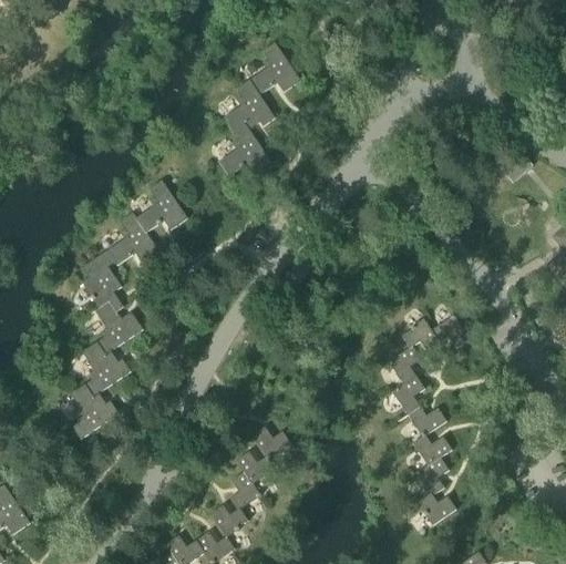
[(489,0),(494,7),(504,0),(511,11),(526,0),(489,0)]
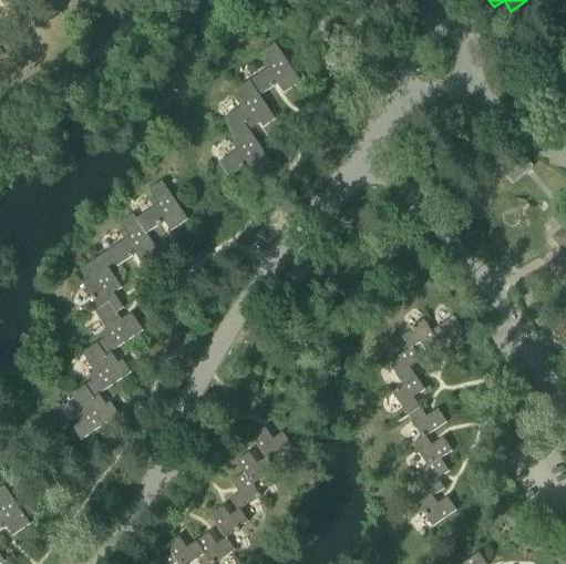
[(270,65),(249,80),(259,95),(277,83),(284,92),(300,81),(274,42),(261,51),(270,65)]
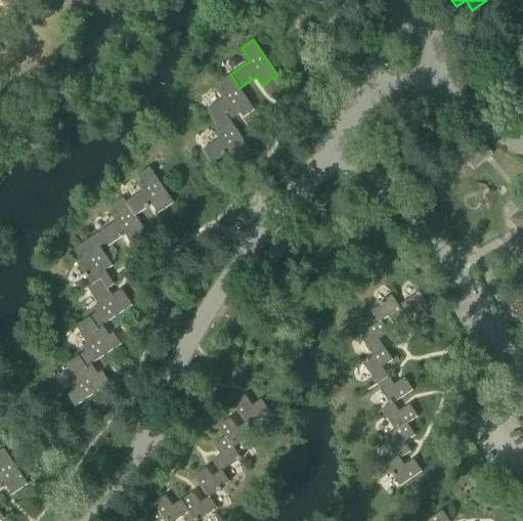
[(205,110),(215,123),(236,107),(240,112),(243,117),(254,109),(240,88),(230,74),(218,82),(227,94),(205,110)]
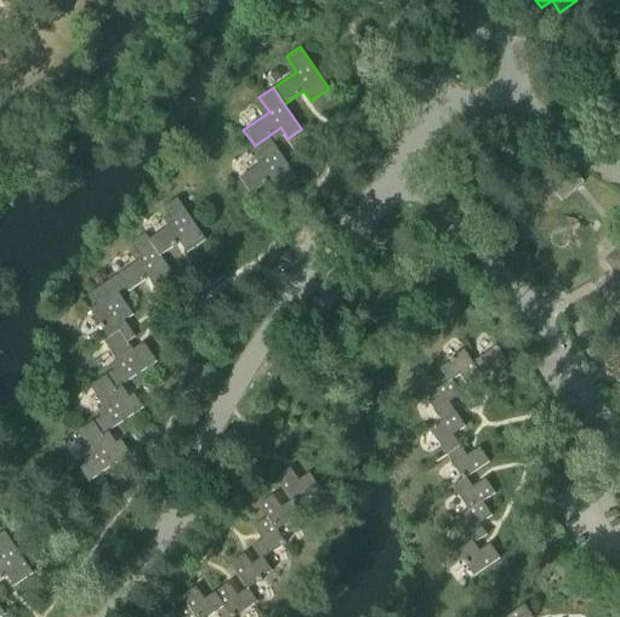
[(280,127),(255,146),(265,160),(240,176),(251,193),(271,178),(278,188),(296,176),(273,141),(284,132),(280,127)]
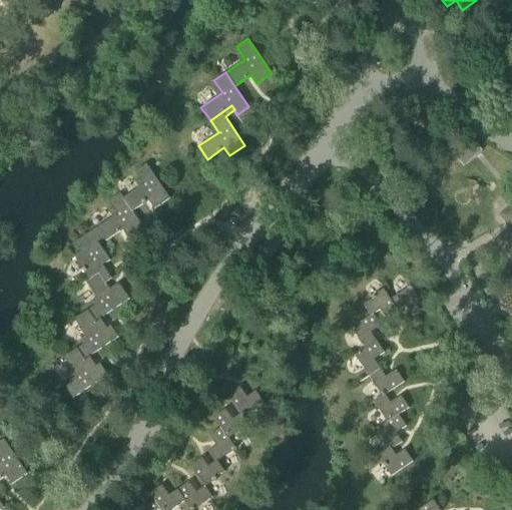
[(482,149),(475,155),(480,162),(487,155),(482,149)]
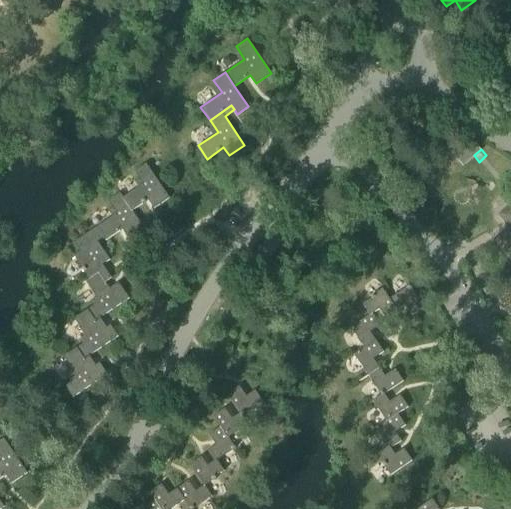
[(143,183),(124,196),(134,211),(149,200),(154,207),(169,196),(147,163),(135,171),(143,183)]
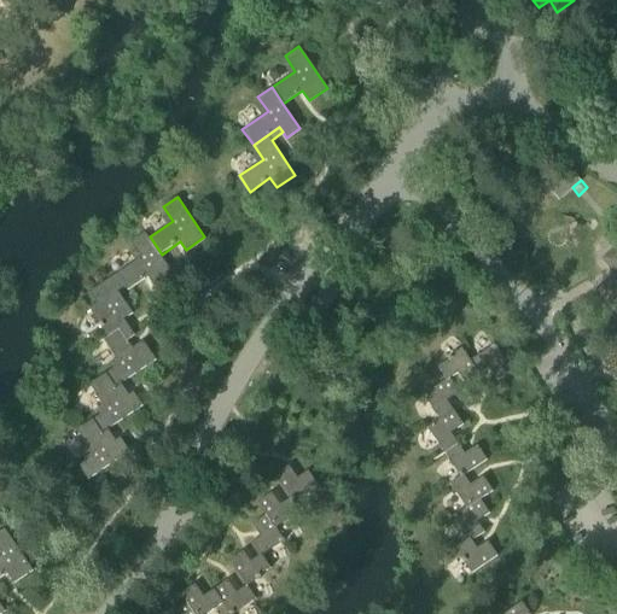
[(174,274),(161,255),(162,255),(150,237),(146,232),(132,241),(141,256),(115,273),(124,286),(126,286),(128,290),(149,276),(156,286),(174,274)]
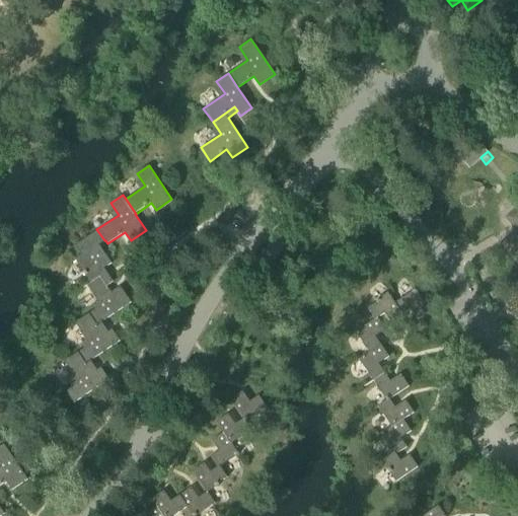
[(501,241),(517,263),(517,205),(504,216),(515,230),(501,241)]
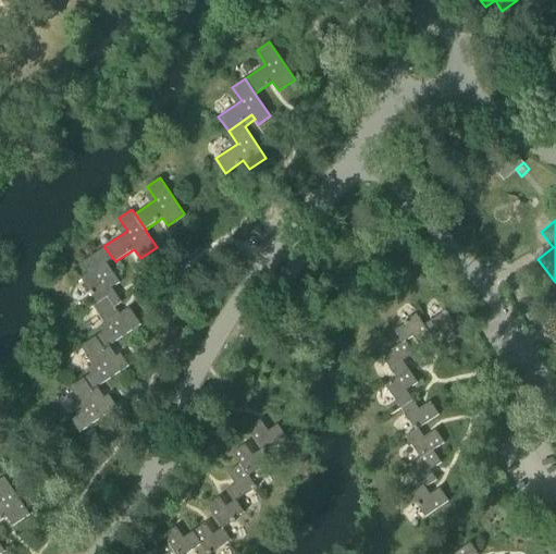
[(112,287),(121,282),(107,261),(112,258),(103,246),(81,262),(87,272),(79,278),(97,302),(108,294),(115,306),(122,302),(112,287)]
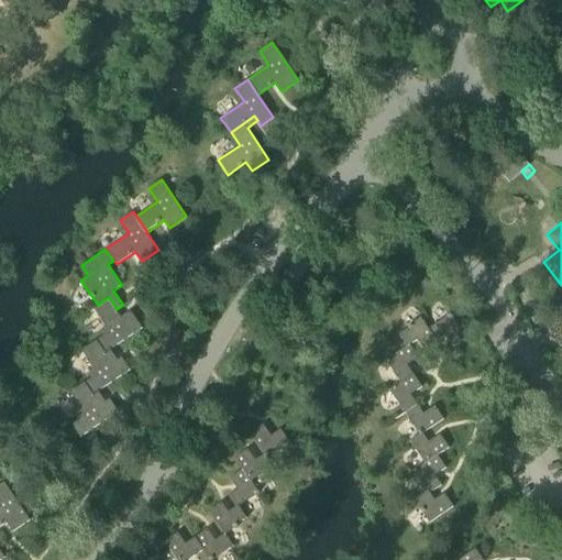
[(109,331),(97,339),(112,363),(118,360),(110,349),(143,327),(131,309),(121,316),(117,309),(109,297),(98,305),(94,308),(109,331)]
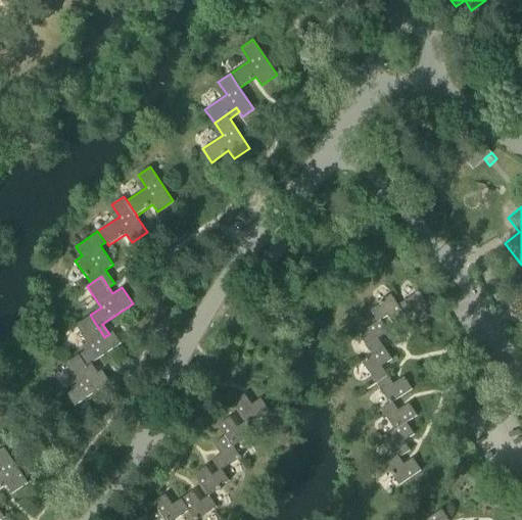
[(419,290),(398,303),(407,316),(415,310),(422,321),(434,312),(419,290)]
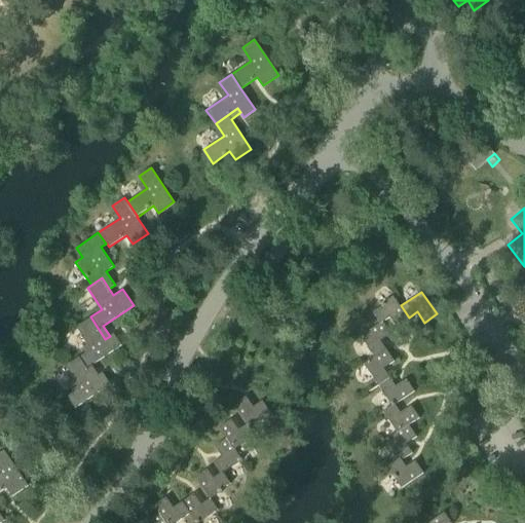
[(372,311),(379,323),(380,324),(383,321),(390,316),(397,326),(409,318),(401,305),(394,295),(380,304),(381,305),(372,311)]
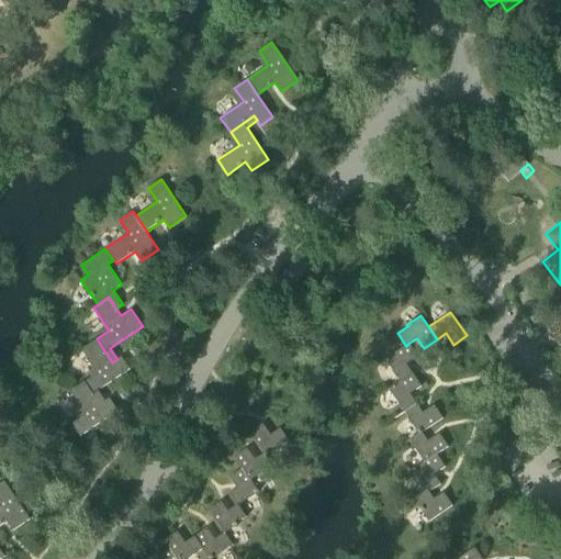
[(97,372),(85,380),(100,403),(105,400),(98,389),(130,368),(121,357),(118,359),(112,362),(97,338),(81,349),(97,372)]
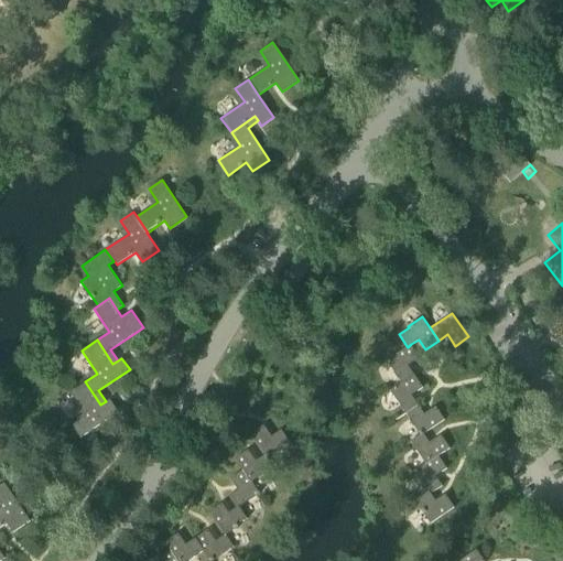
[(386,360),(400,383),(414,373),(409,364),(420,356),(411,344),(408,347),(407,346),(386,360)]
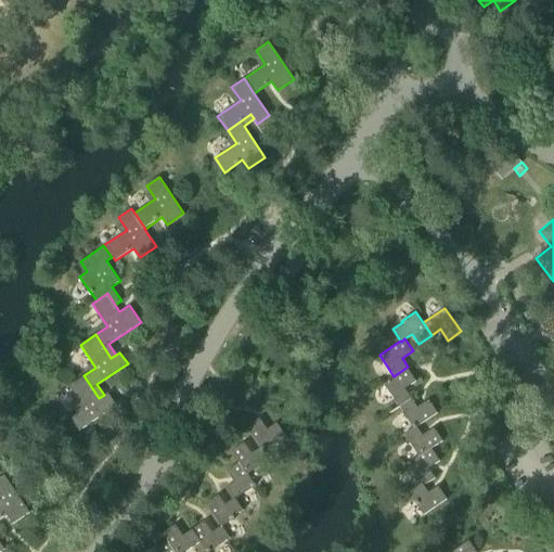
[(383,383),(398,406),(412,397),(406,388),(416,381),(408,367),(394,376),(383,383)]
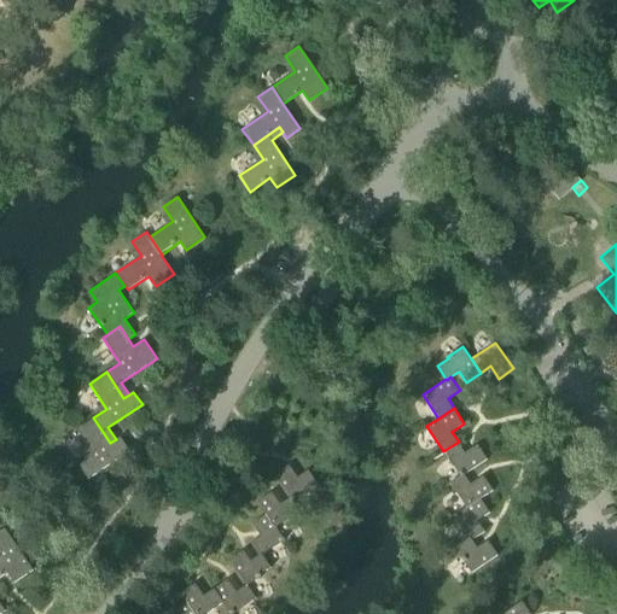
[(110,443),(93,417),(76,430),(93,455),(76,466),(86,479),(129,450),(120,437),(116,439),(110,443)]
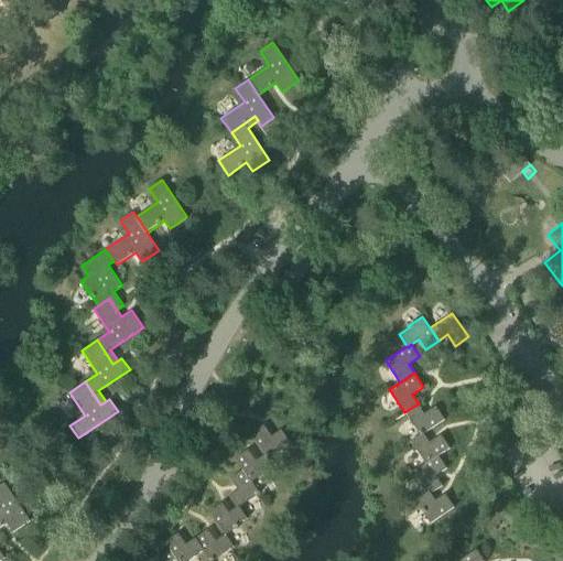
[(404,412),(419,434),(420,435),(424,433),(445,418),(436,405),(424,412),(419,403),(404,412)]
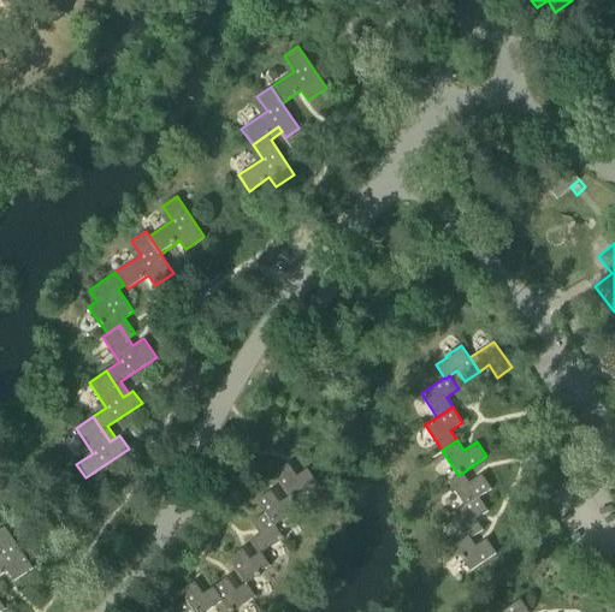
[(276,470),(290,494),(293,498),(318,482),(308,468),(296,476),(288,463),(276,470)]
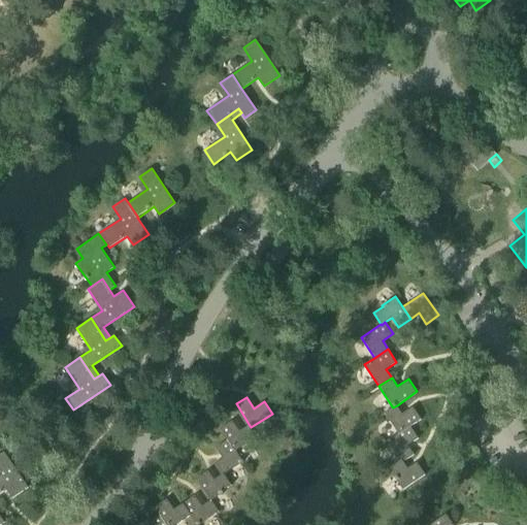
[(384,413),(397,433),(410,425),(410,426),(422,419),(413,406),(402,414),(397,405),(393,407),(392,406),(384,413)]
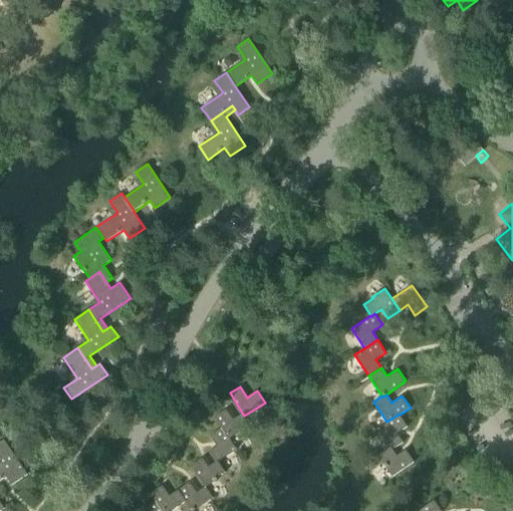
[(213,417),(220,428),(228,439),(229,438),(250,425),(244,416),(242,413),(233,419),(226,409),(213,417)]
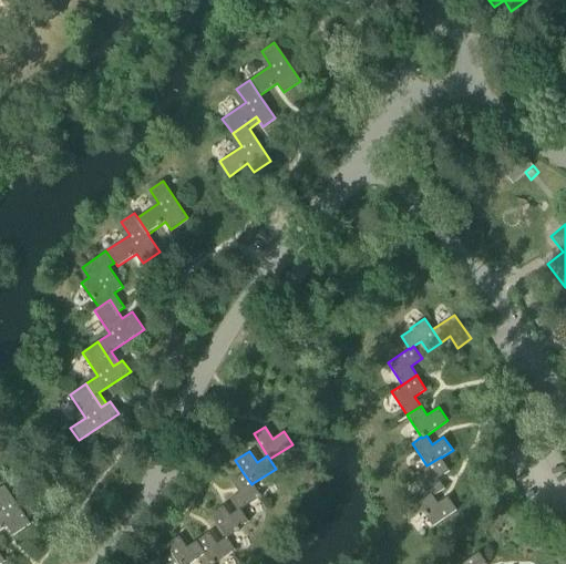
[(415,473),(429,494),(431,496),(433,495),(445,488),(439,478),(450,470),(441,458),(441,457),(426,465),(415,473)]
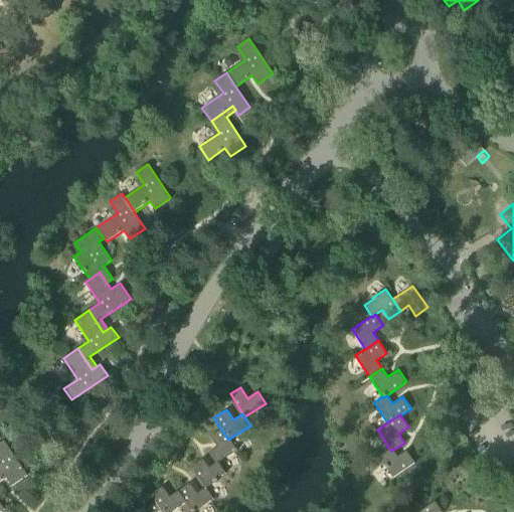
[(208,451),(215,462),(216,464),(218,462),(236,451),(229,439),(228,440),(220,429),(210,436),(216,446),(208,451)]
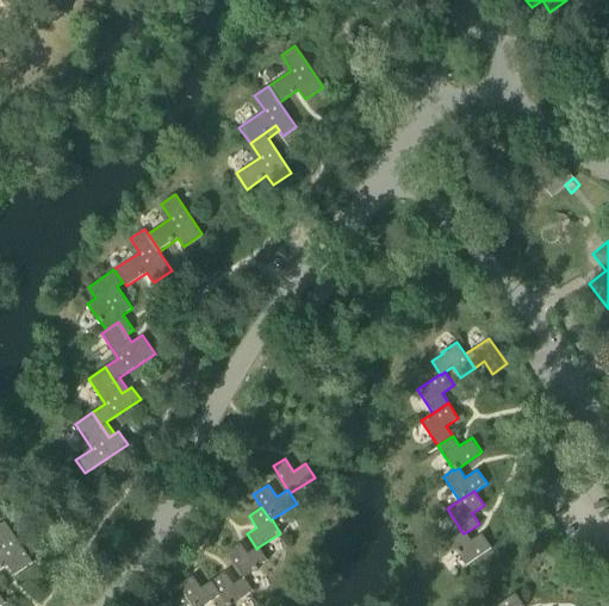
[(0,543),(0,544),(0,568),(7,564),(13,574),(32,561),(5,520),(0,524),(0,543)]
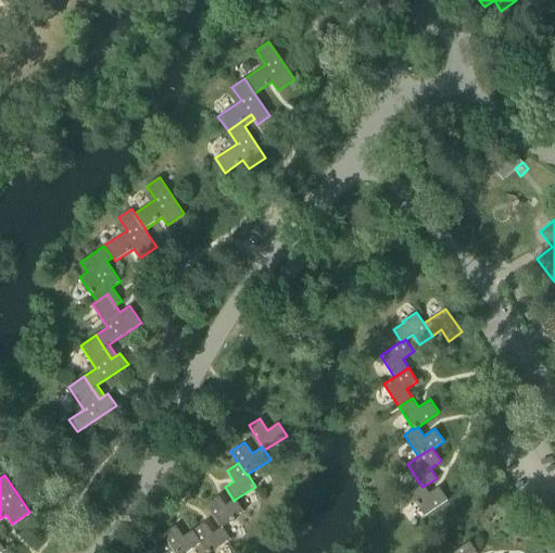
[(423,487),(420,485),(410,491),(425,514),(449,499),(439,486),(430,492),(425,486),(423,487)]
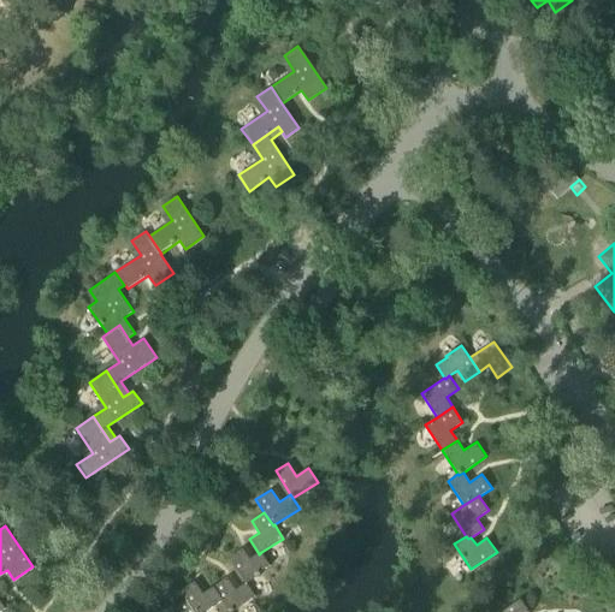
[(228,557),(244,583),(246,583),(247,583),(260,575),(259,571),(270,565),(261,552),(259,554),(258,552),(249,558),(242,548),(228,557)]
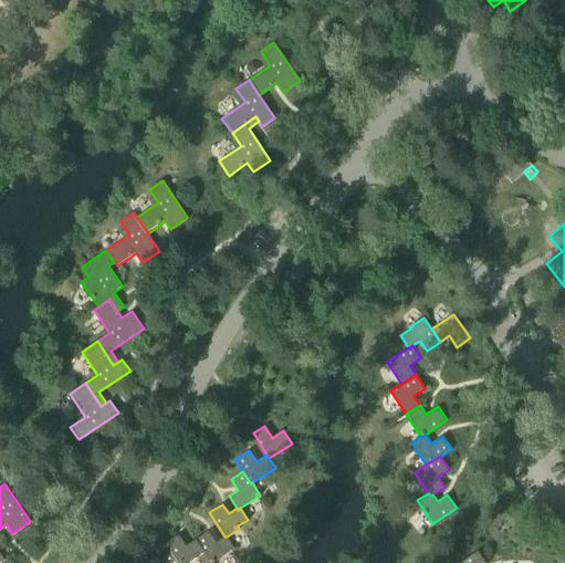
[(209,531),(197,539),(205,552),(211,562),(233,549),(227,537),(226,537),(225,537),(216,542),(209,531)]
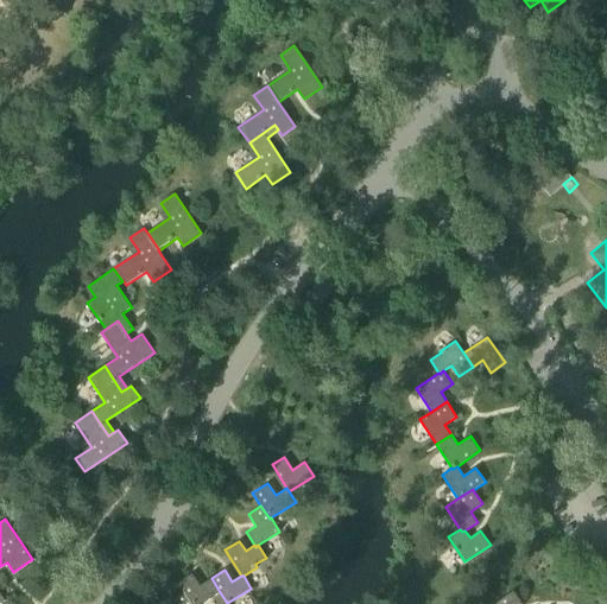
[(177,583),(183,592),(184,591),(191,603),(200,603),(220,592),(212,578),(201,585),(193,573),(177,583)]
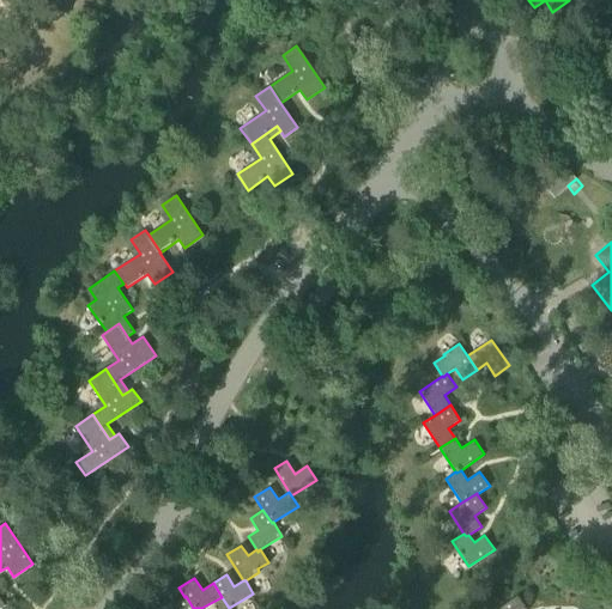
[(527,608),(517,595),(498,608),(527,608)]
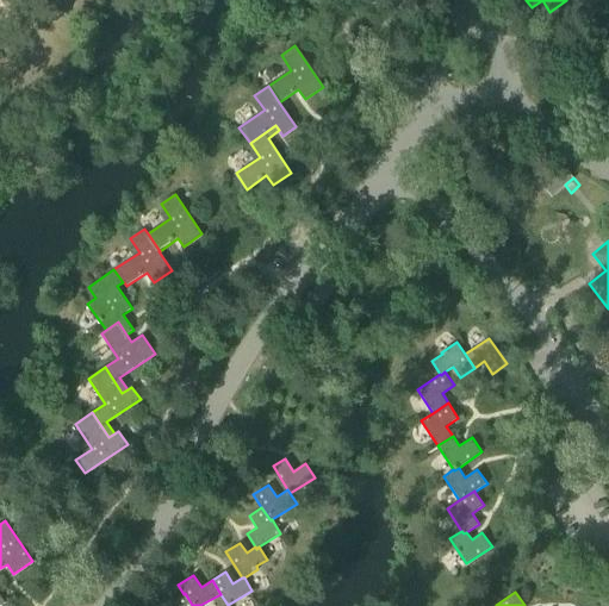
[(173,605),(192,605),(185,593),(184,594),(171,601),(173,605)]
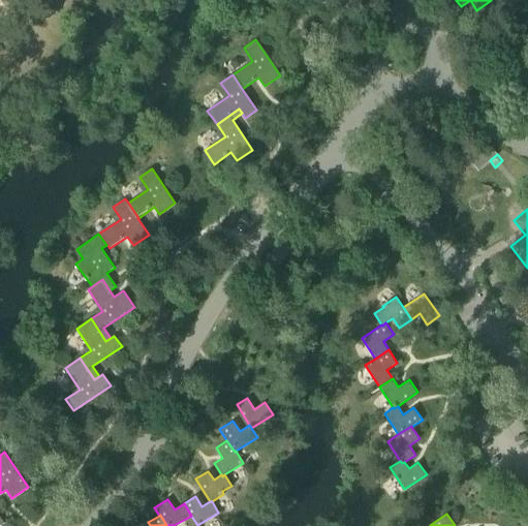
All buildings are outlined.
